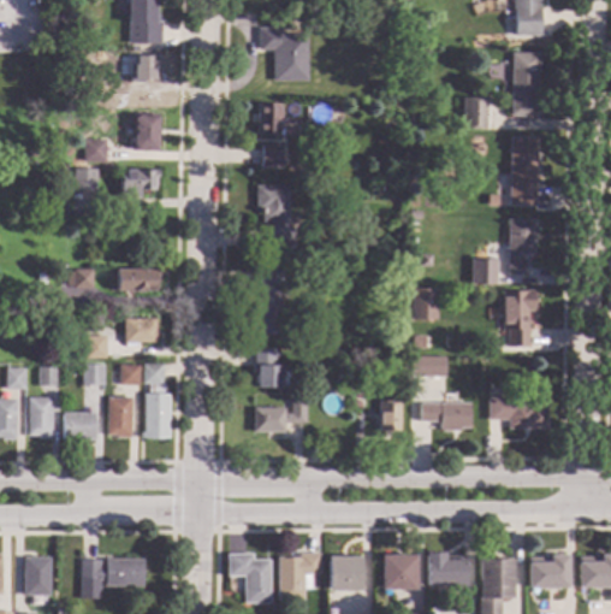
[(159,0),(159,19),(165,19),(165,43),(130,43),(130,0),(159,0)]
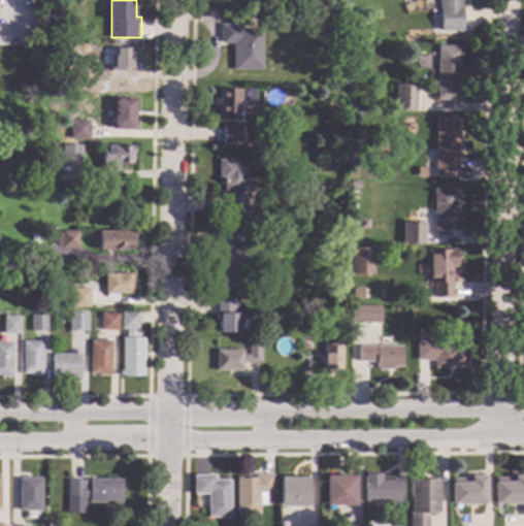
[(464,0),(464,5),(465,5),(464,29),(441,29),(441,8),(440,8),(440,0),(464,0)]
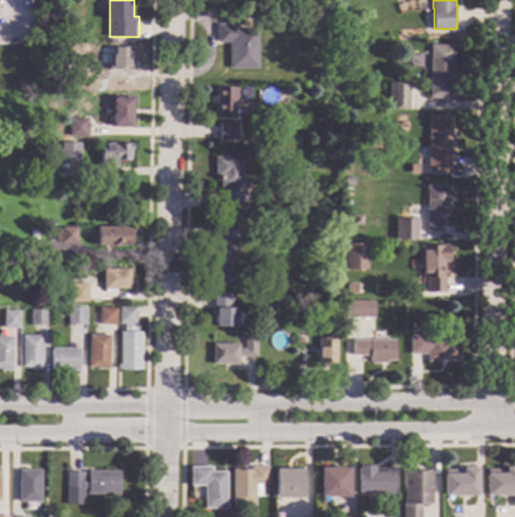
[(305,22),(294,22),(294,13),(305,14),(305,22)]
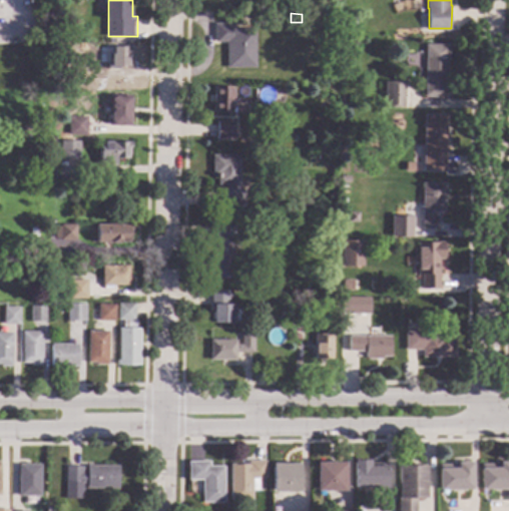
[(236,28),(258,27),(259,67),(229,67),(229,40),(217,40),(216,22),(236,22),(236,28)]
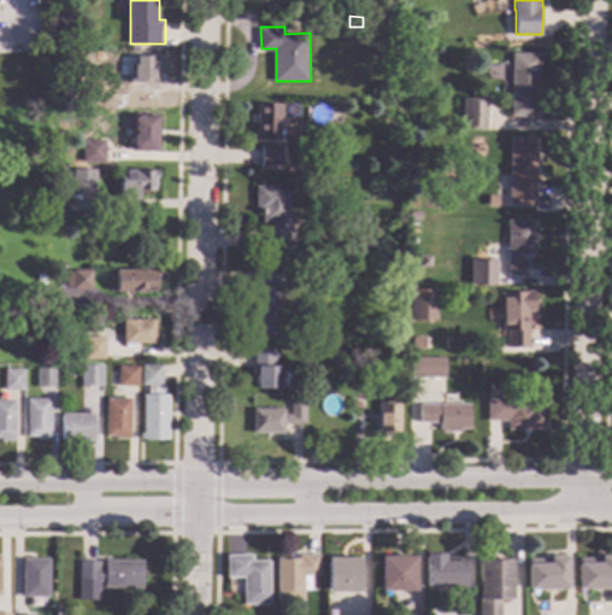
[(541,117),(512,116),(513,51),(542,52),(541,117)]
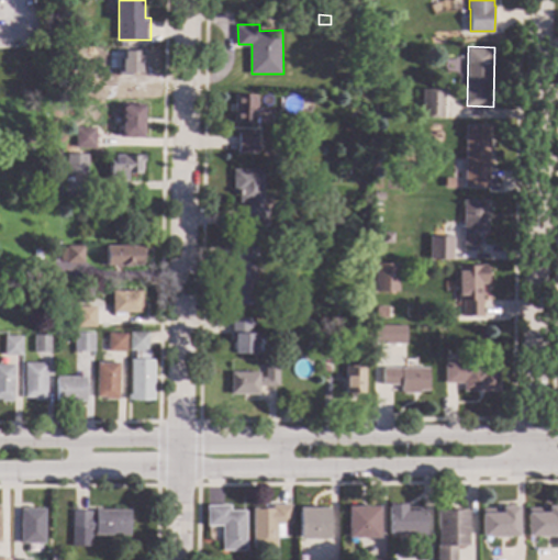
[(154,74),(121,73),(121,56),(154,57),(154,74)]
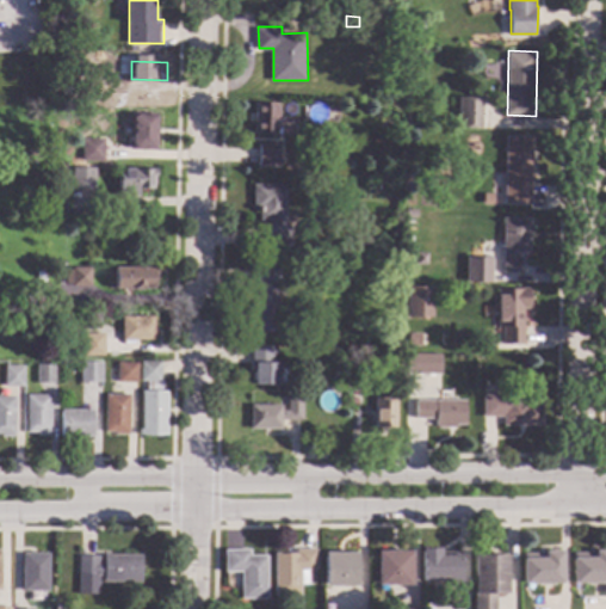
[(486,96),(483,127),(459,125),(462,94),(486,96)]
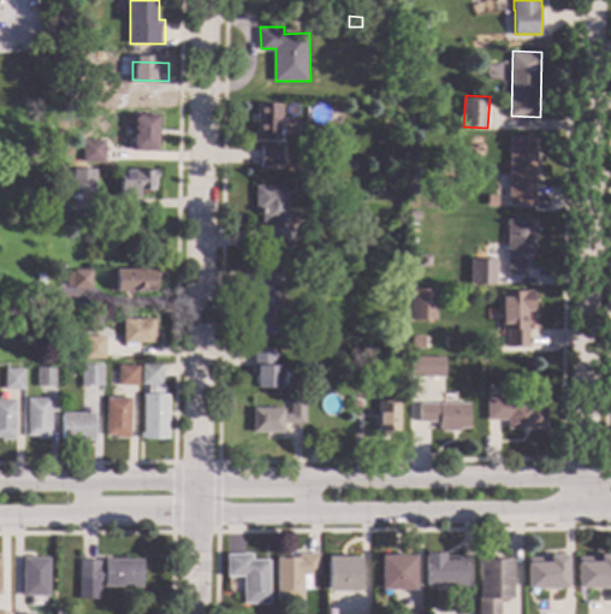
[(283,118),(289,118),(289,134),(260,134),(260,101),(284,101),(283,118)]
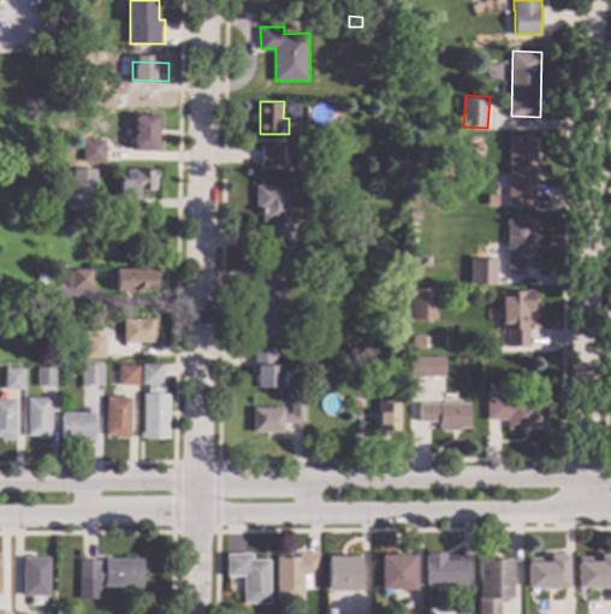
[(342,105),(313,104),(312,120),(340,122),(342,105)]
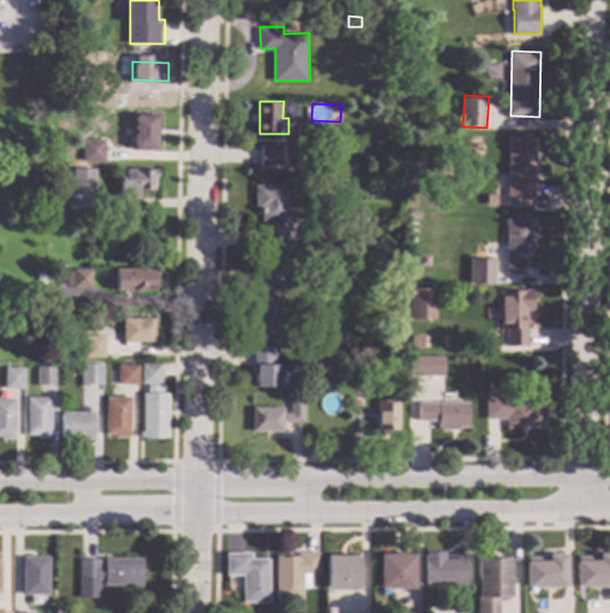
[(161,149),(135,149),(136,112),(162,112),(161,149)]
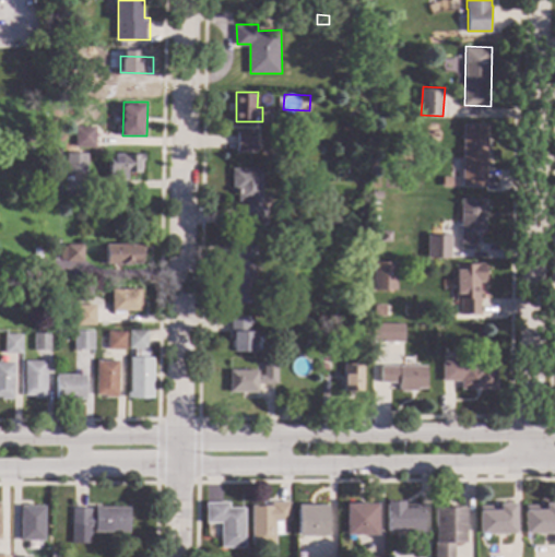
[(488,161),(483,161),(483,179),(463,179),(465,122),(489,123),(488,161)]
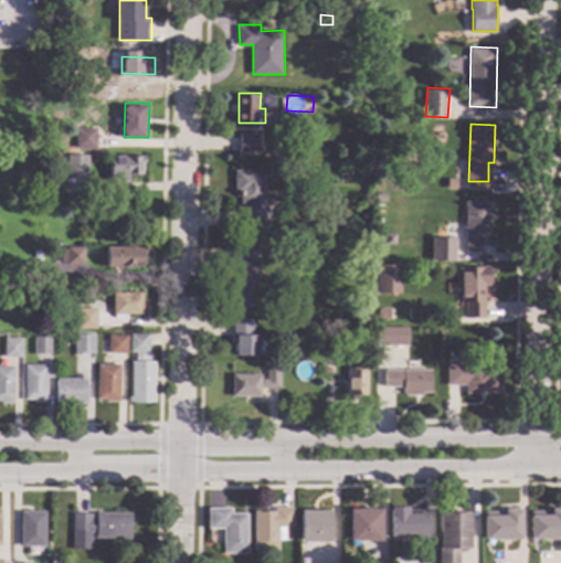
[(101,147),(78,148),(78,127),(101,127),(101,147)]
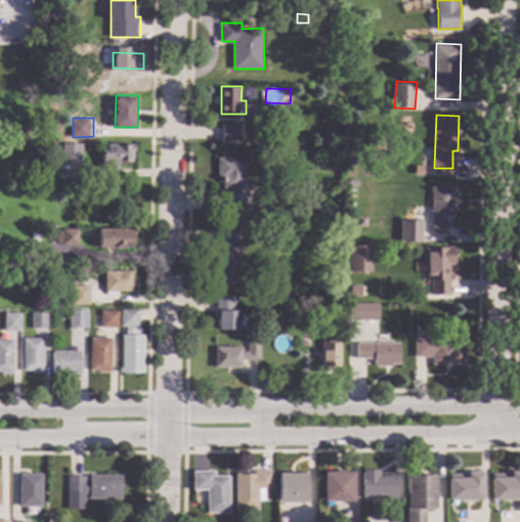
[(243,142),(224,142),(225,123),(244,123),(243,142)]
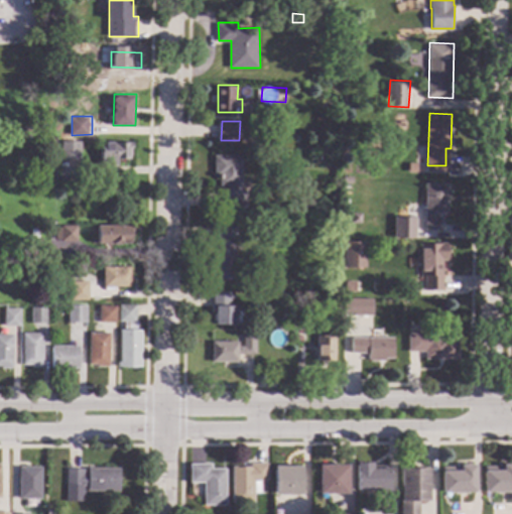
[(84,158),(65,159),(64,140),(83,140),(84,158)]
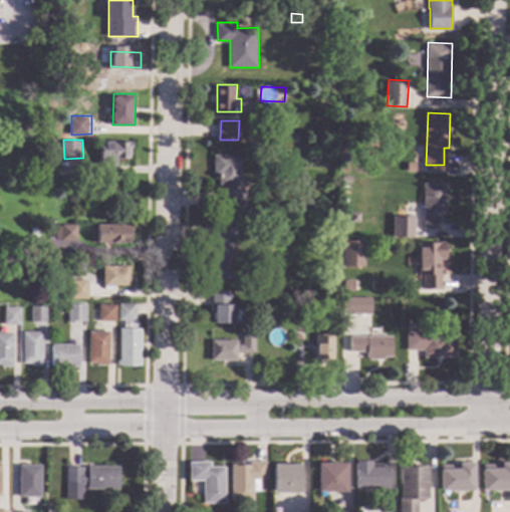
[(136,149),(133,149),(133,158),(119,158),(119,165),(102,165),(103,141),(136,142),(136,149)]
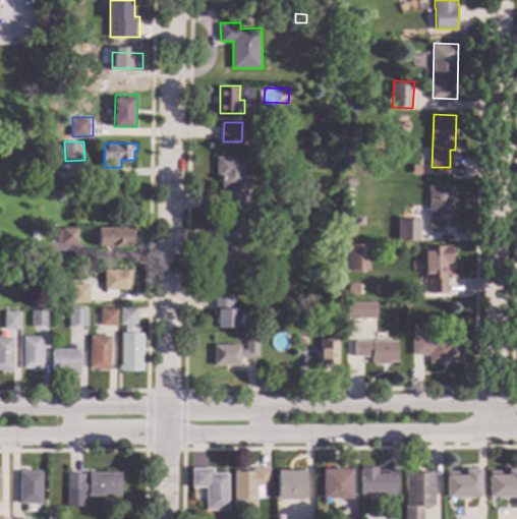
[(246,191),(251,191),(251,210),(231,209),(232,192),(233,192),(233,186),(224,186),(224,177),(218,177),(219,156),(247,156),(246,191)]
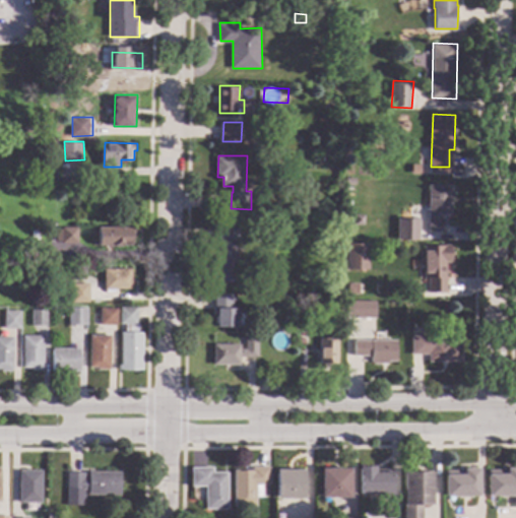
[(422,172),(413,172),(413,164),(422,164),(422,172)]
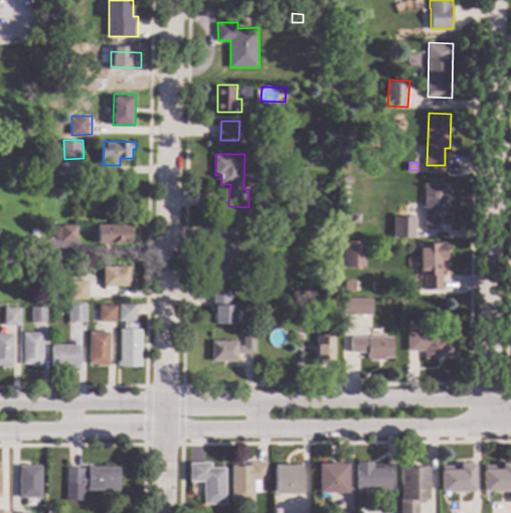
[(355,184),(344,183),(344,174),(345,174),(355,174),(355,184)]
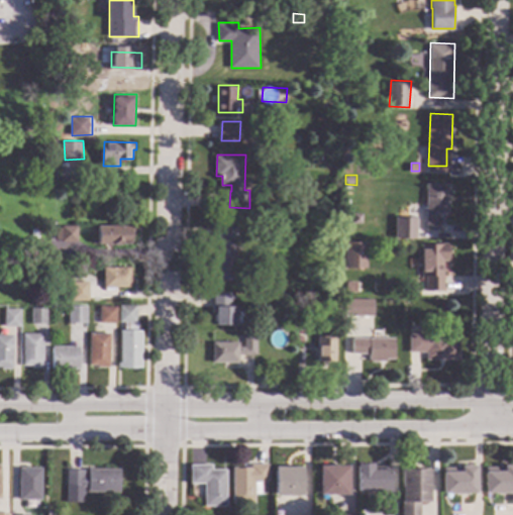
[(450,213),(442,213),(442,217),(444,217),(443,230),(426,229),(427,182),(451,182),(450,213)]
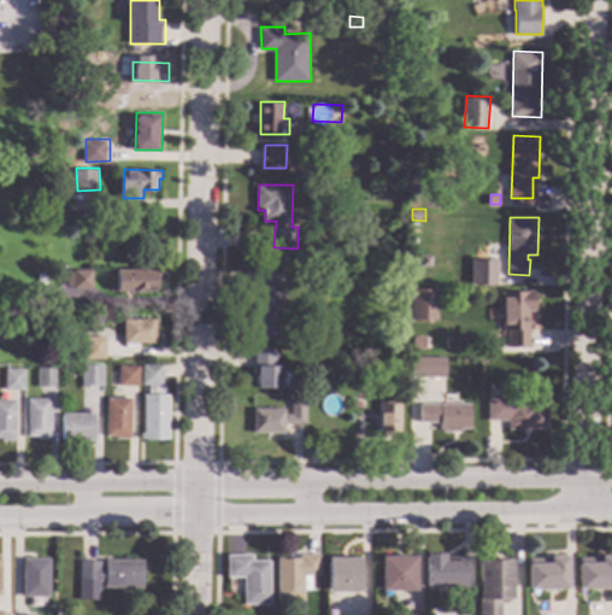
[(435,253),(434,265),(422,264),(423,253),(435,253)]
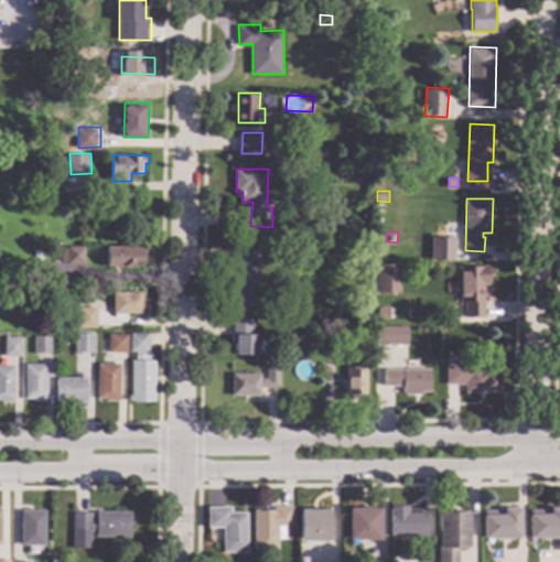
[(456,261),(437,260),(437,241),(456,242),(456,261)]
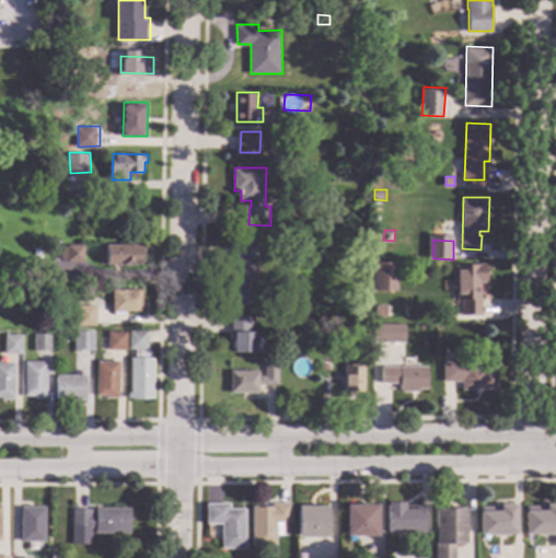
[(88,262),(69,262),(69,259),(64,259),(64,246),(69,246),(69,243),(87,243),(88,262)]
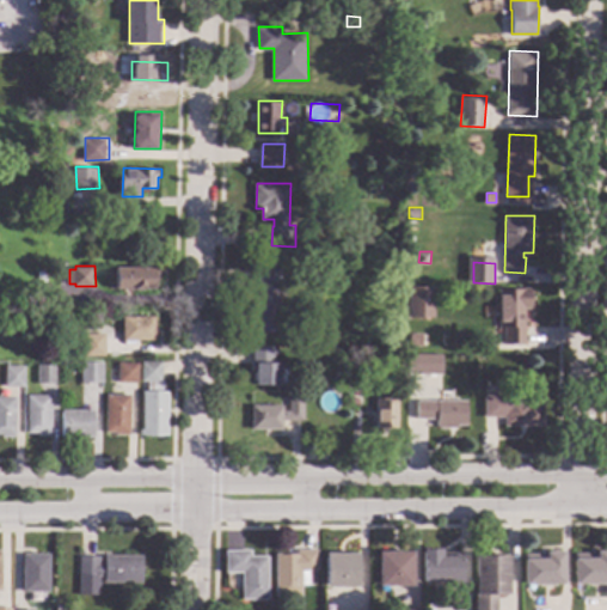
[(163,273),(158,273),(159,288),(118,288),(118,267),(163,266),(163,273)]
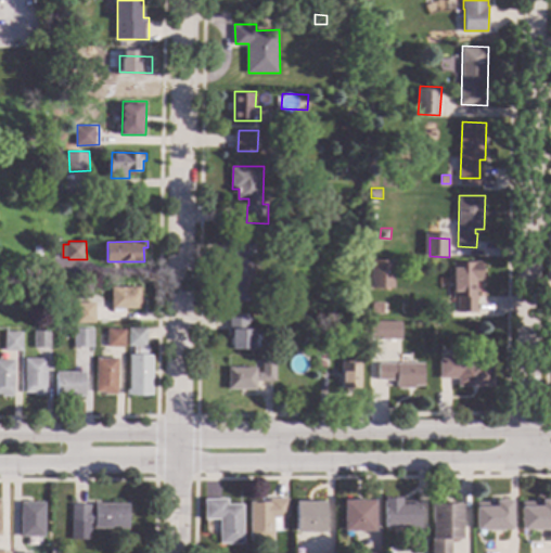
[(257,261),(255,261),(255,301),(230,300),(231,284),(228,284),(229,265),(234,265),(234,242),(257,242),(257,261)]
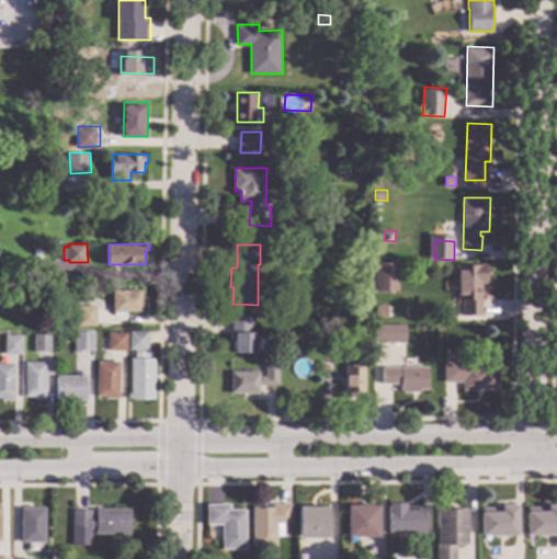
[(401,262),(400,289),(376,288),(377,261),(401,262)]
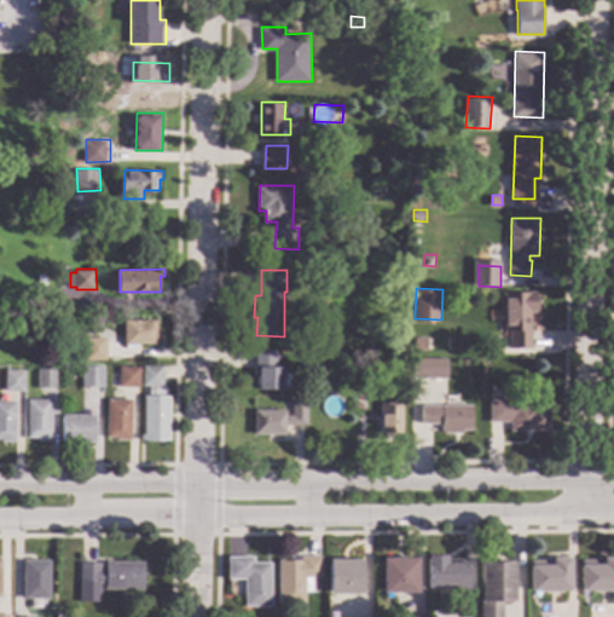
[(540,312),(534,312),(533,347),(510,347),(510,334),(505,334),(507,290),(540,290),(540,312)]
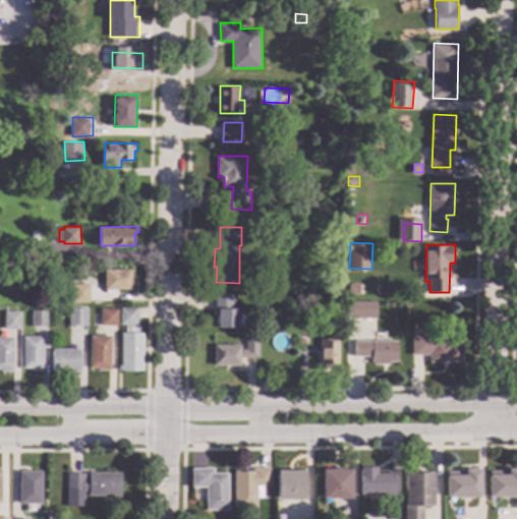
[(134,289),(106,288),(106,268),(135,269),(134,289)]
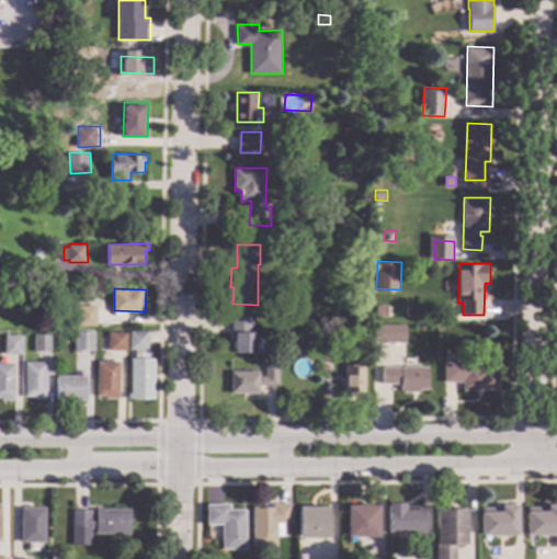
[(389,304),(389,316),(377,316),(378,304),(389,304)]
